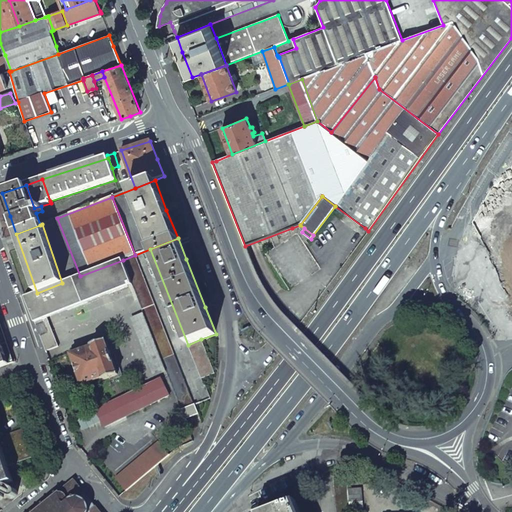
[(135,255),(123,260),(133,285),(143,313),(167,372),(181,410),(194,405),(135,255)]
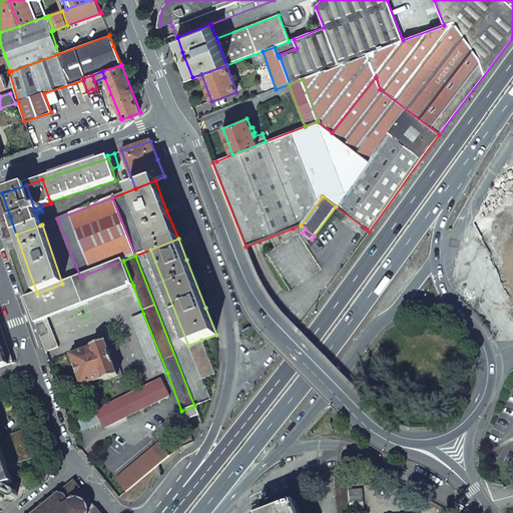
[(25,299),(35,324),(47,319),(133,286),(123,261),(80,277),(62,284),(37,294),(25,299)]
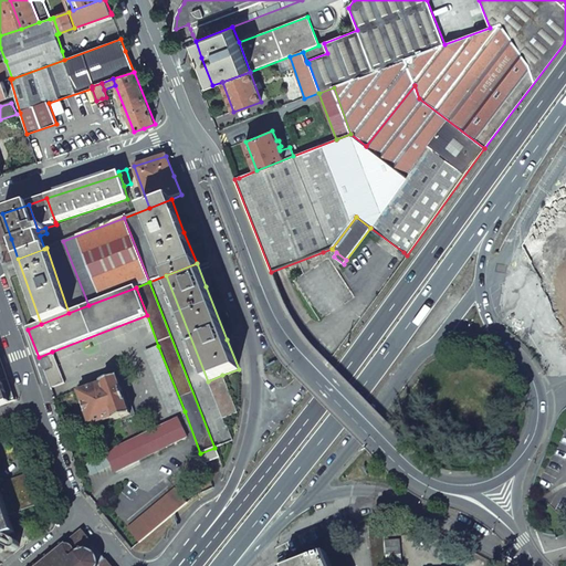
[(185,411),(158,346),(145,352),(170,418),(185,411)]
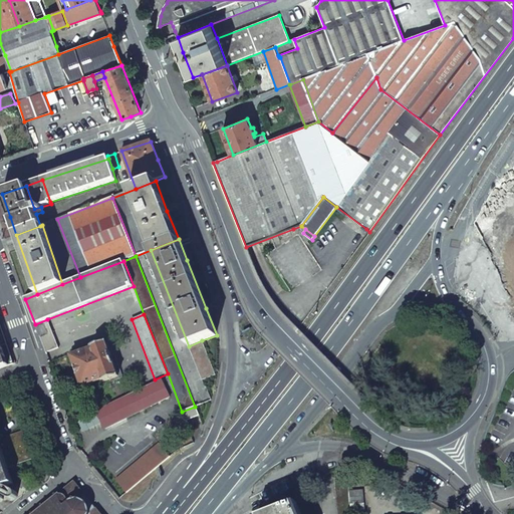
[(37,329),(46,353),(58,348),(47,319),(35,324),(37,329)]
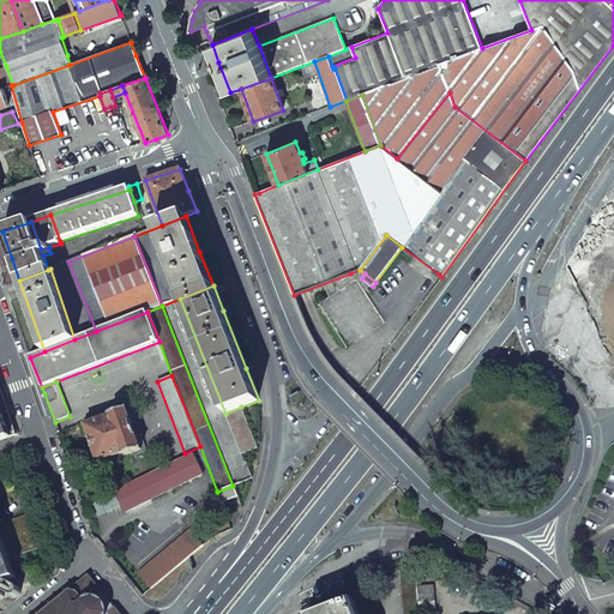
[(2,387),(0,389),(0,440),(19,434),(11,411),(2,387)]
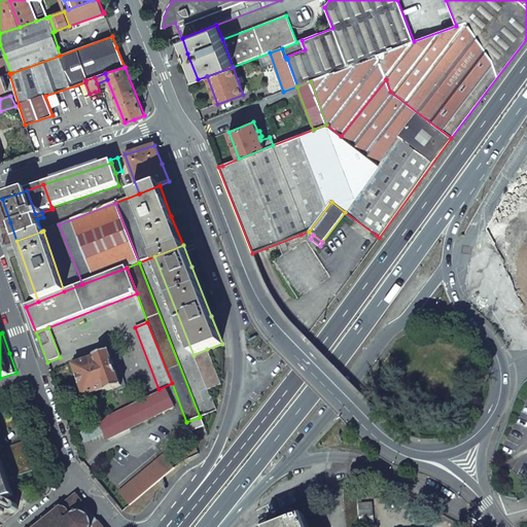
[(207,349),(194,355),(207,390),(221,385),(207,349)]
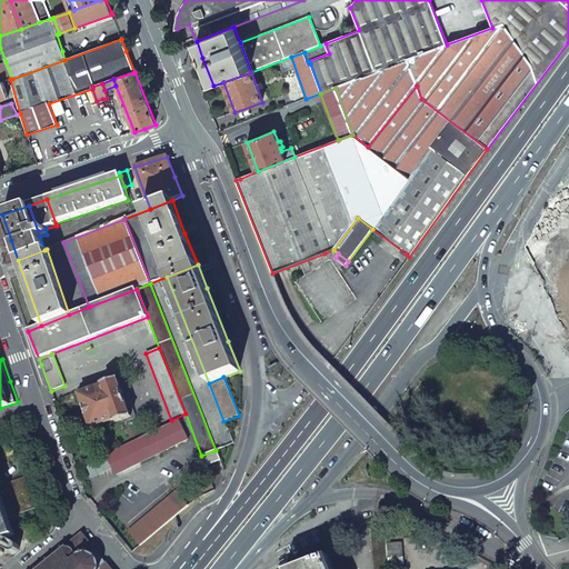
[(118,378),(102,383),(103,386),(79,395),(91,428),(116,420),(117,422),(131,417),(118,378)]
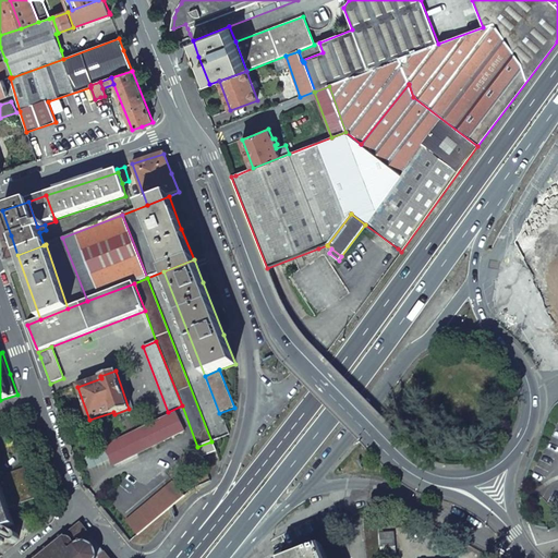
[(177,413),(100,450),(99,447),(94,449),(95,452),(84,458),(89,470),(110,460),(112,466),(185,431),(177,413)]
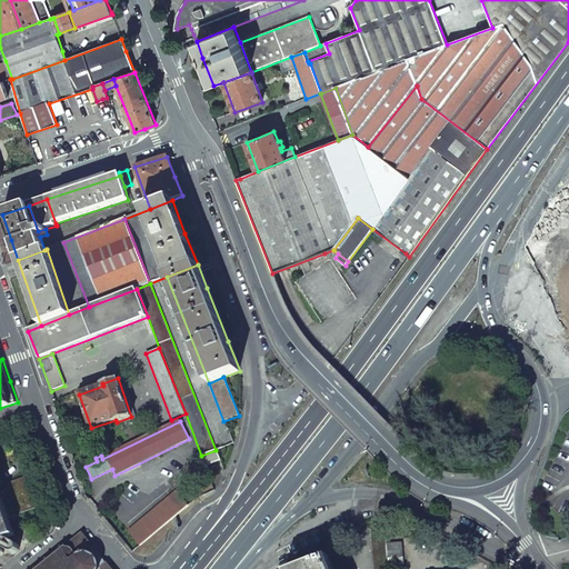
[(216,450),(201,456),(206,466),(220,461),(217,450),(216,450)]
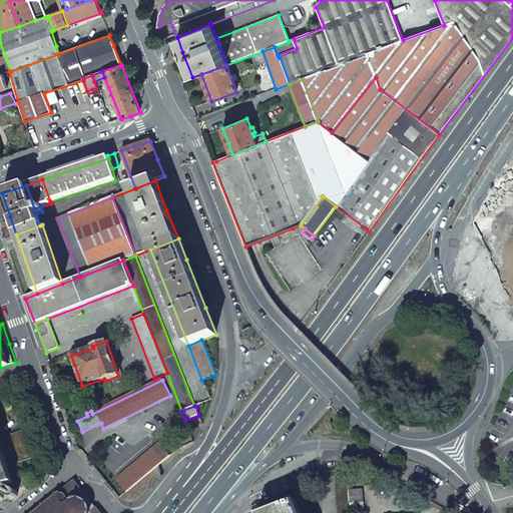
[(0,500),(3,499),(2,494),(12,499),(15,499),(16,498),(17,497),(18,495),(17,493),(16,491),(6,486),(14,483),(8,467),(40,456),(30,428),(4,438),(0,434),(0,500)]
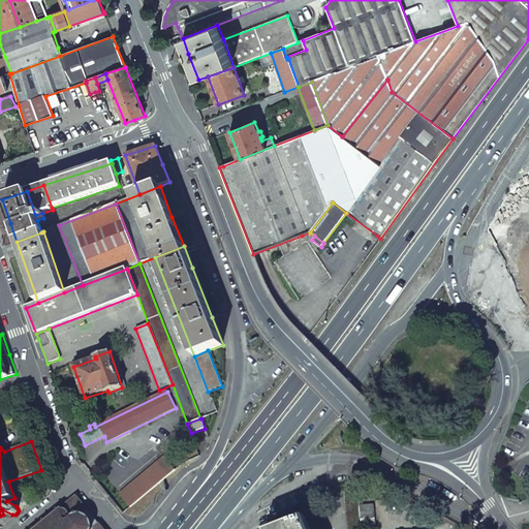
[(120,495),(130,507),(175,470),(164,458),(120,495)]
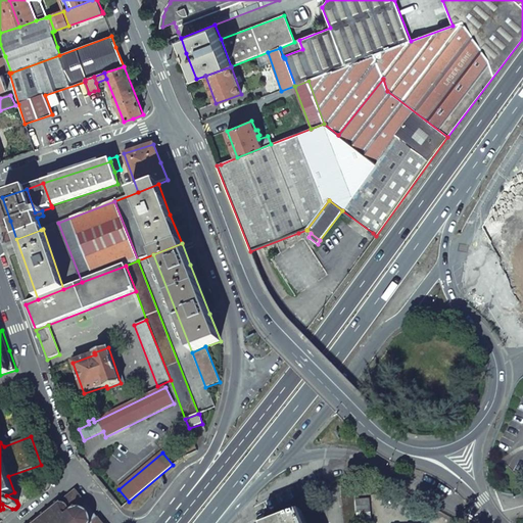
[(357,522),(355,498),(354,486),(340,487),(342,522),(357,522)]
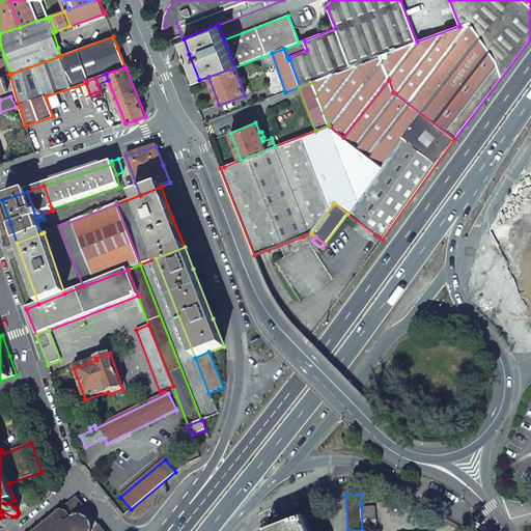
[(103,530),(77,499),(36,530),(103,530)]
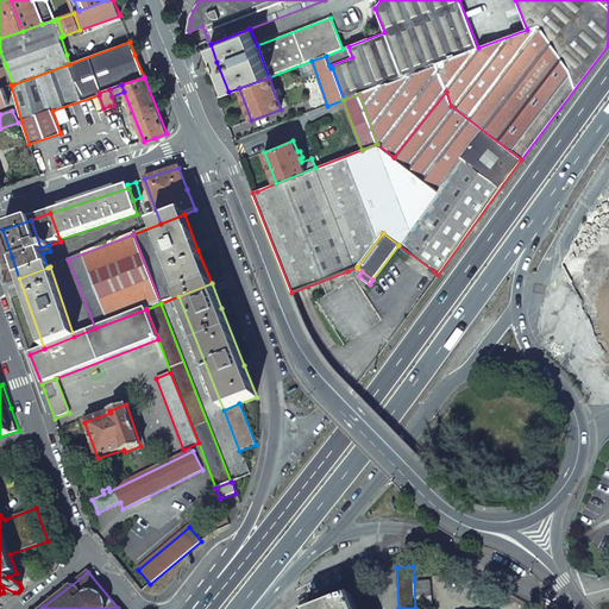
[(429,608),(429,581),(414,581),(415,608),(429,608)]
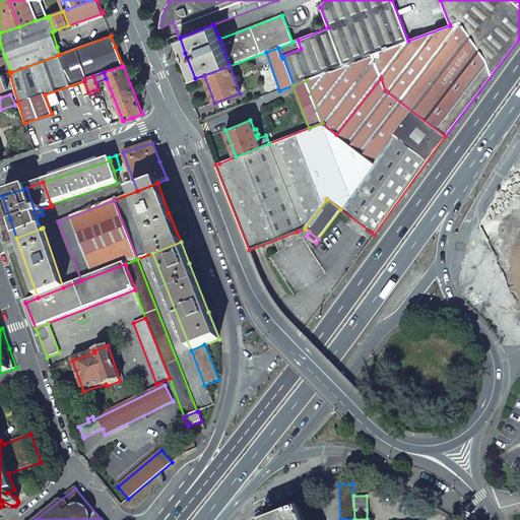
[(302,519),(298,510),(271,519),(302,519)]
